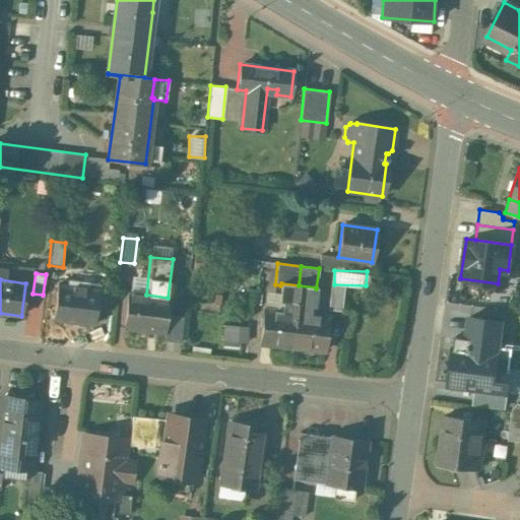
[(299,285),(281,283),(280,285),(278,302),(282,303),(281,311),(296,313),(299,285)]
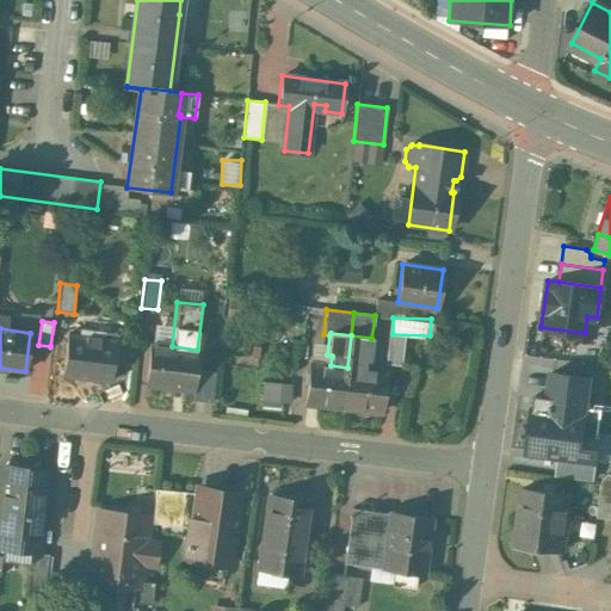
[(115,340),(68,334),(63,375),(109,381),(115,340)]
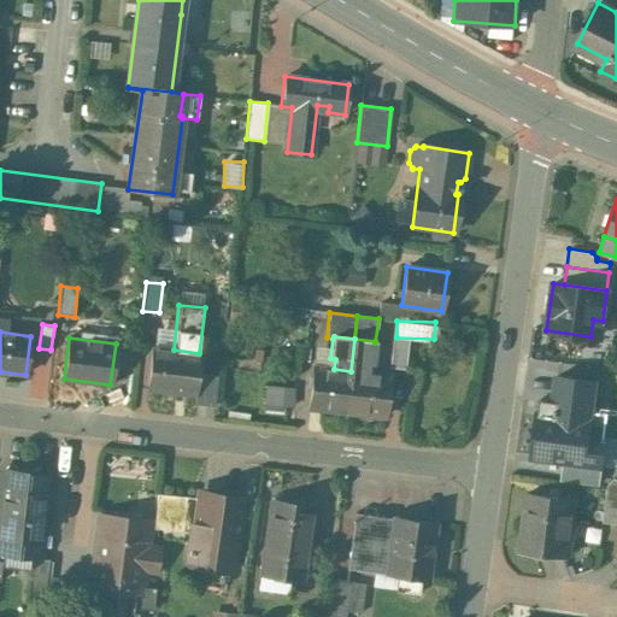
[(375,341),(354,339),(351,371),(366,374),(368,362),(372,363),(375,342),(375,341)]
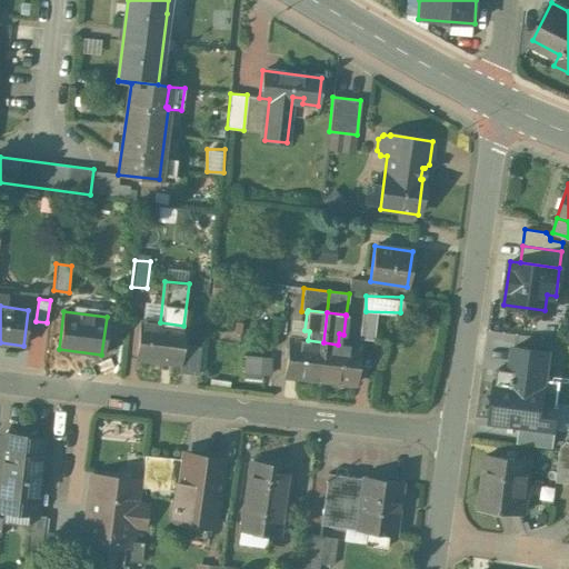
[(377,313),(361,312),(359,339),(373,341),(377,313)]
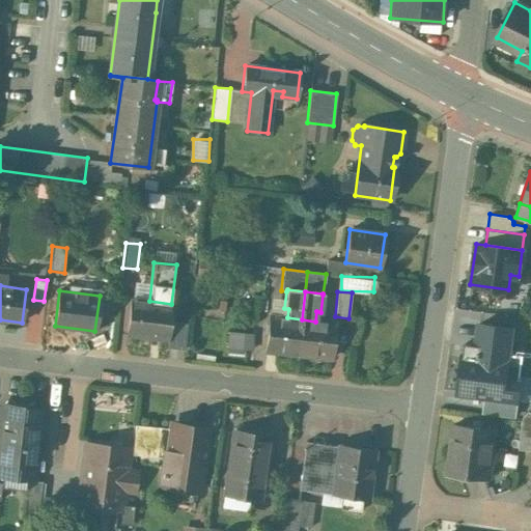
[(149,301),(131,299),(127,335),(167,340),(171,304),(149,301)]
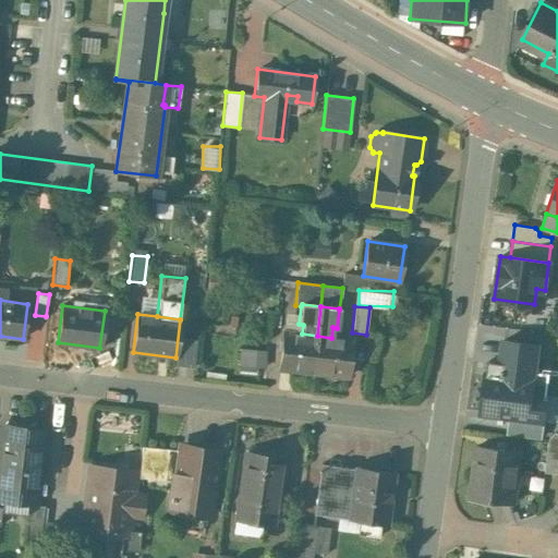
[(302,334),(283,331),(279,368),(312,373),(313,372),(317,336),(302,334)]
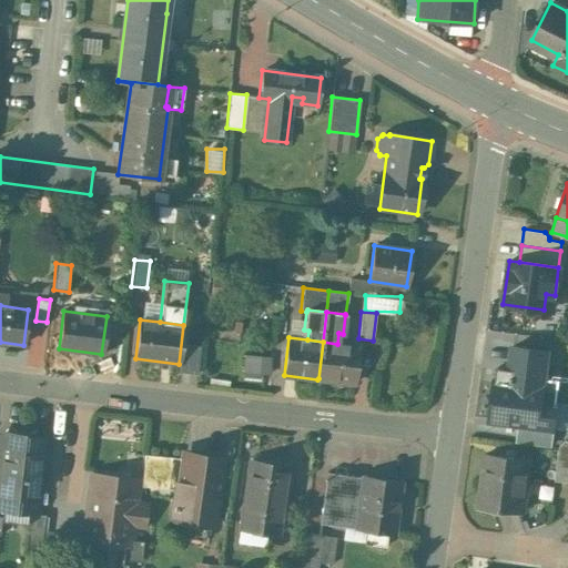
[(199,372),(202,344),(188,342),(183,369),(199,372)]
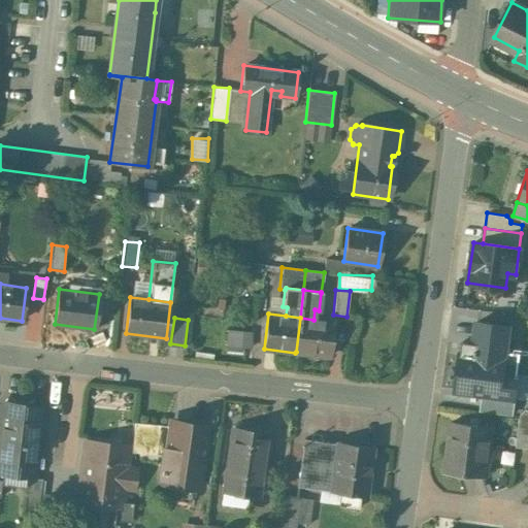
[(314,320),(300,318),(296,352),(327,356),(331,322),(314,320)]
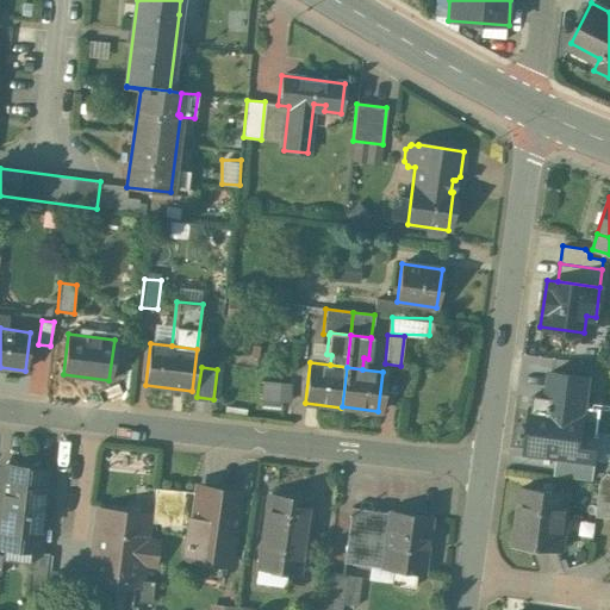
[(586,378),(552,373),(547,402),(583,406),(586,378)]
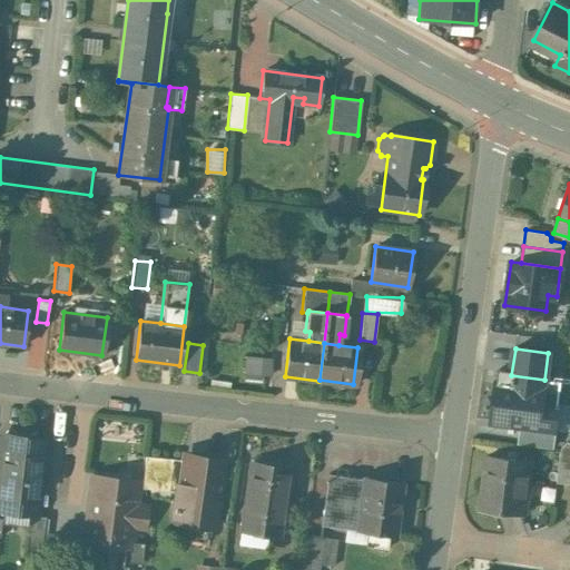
[(245,376),(273,377),(273,355),(245,354),(245,376)]
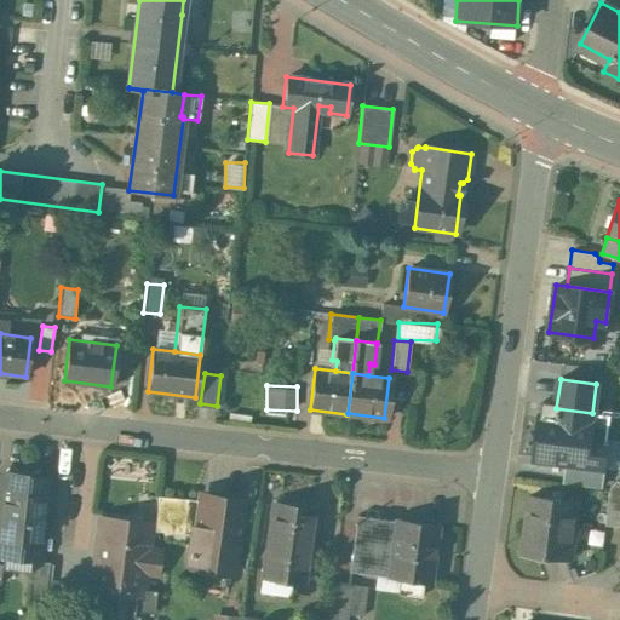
[(592,413),(556,408),(555,418),(591,423),(592,413)]
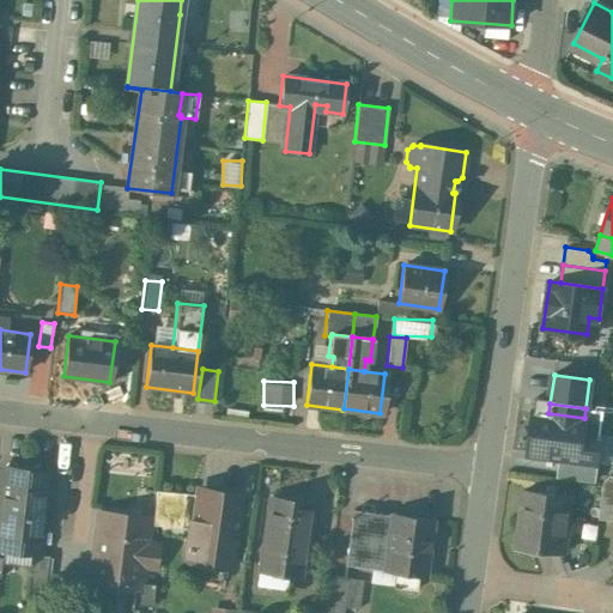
[(548,413),(534,411),(528,454),(560,457),(562,457),(577,460),(578,459),(584,418),(548,413)]
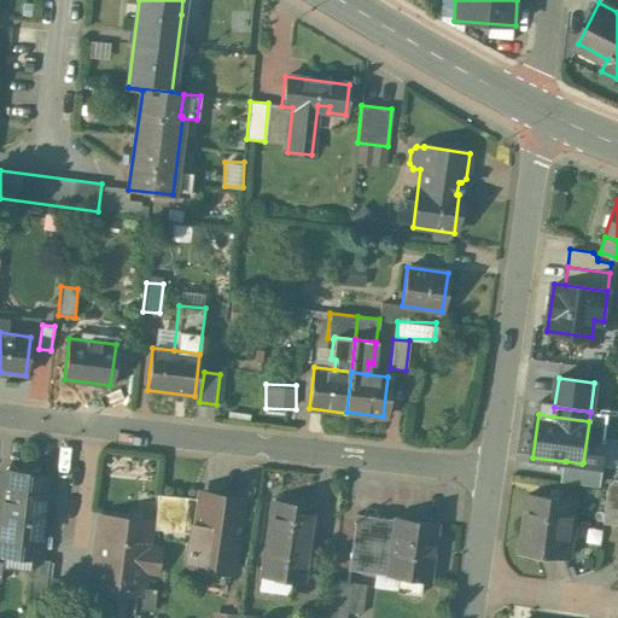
[(601,465),(583,462),(582,464),(566,461),(565,461),(563,481),(599,485),(601,465)]
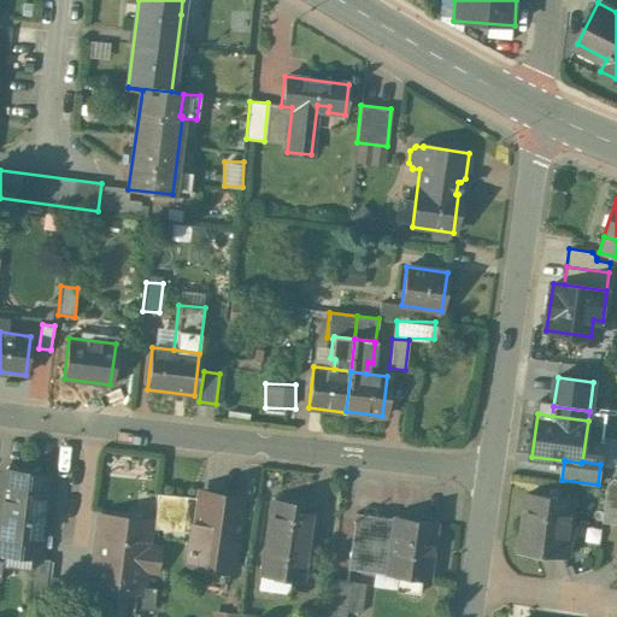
[(47,476),(4,471),(0,507),(0,516),(42,521),(47,476)]
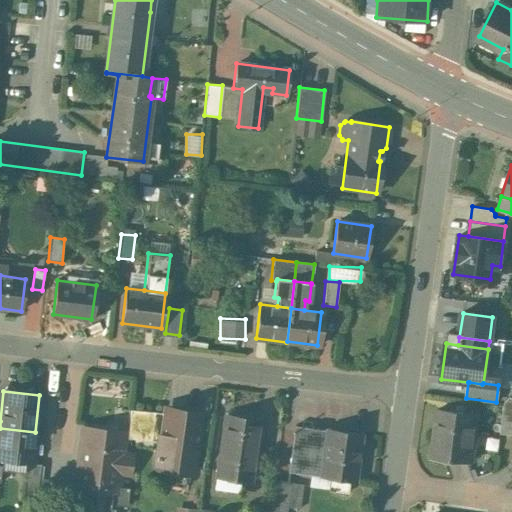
[(511,397),(509,397),(504,403),(500,433),(511,435),(511,397)]
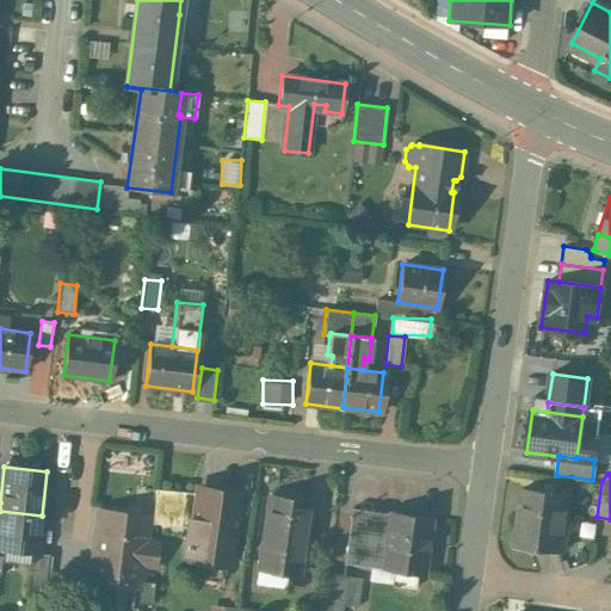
[(235,492),(202,488),(201,499),(190,499),(191,493),(155,489),(153,518),(187,522),(184,551),(197,554),(196,560),(226,563),(235,492)]
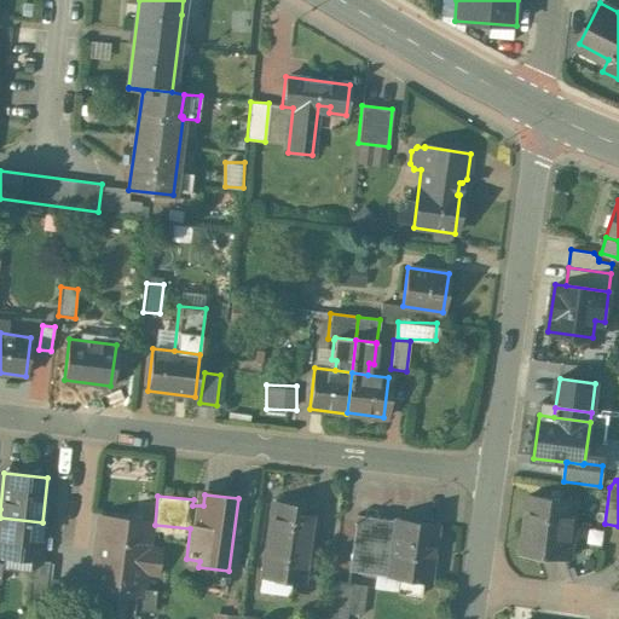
[(576,501),(530,495),(522,554),(548,557),(548,556),(568,559),(574,513),(573,513),(574,502),(576,502),(576,501)]
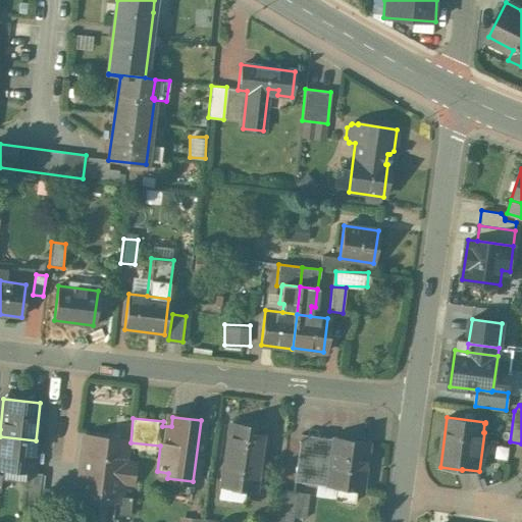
[(264,428),(230,423),(221,485),(255,490),(264,428)]
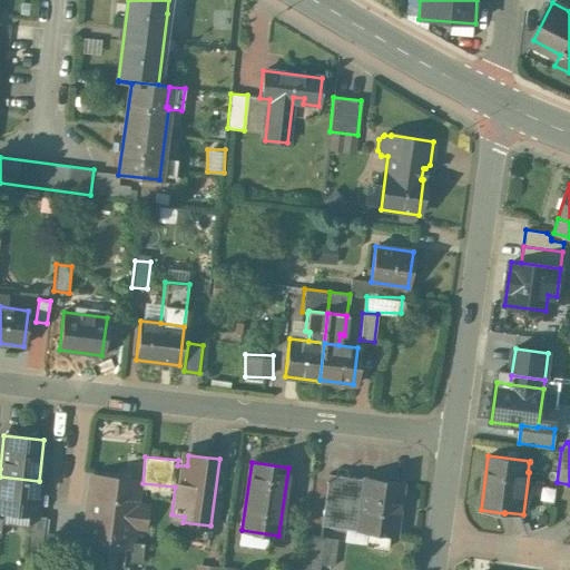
[(363,479),(327,473),(321,524),(346,528),(350,502),(360,503),(363,479)]
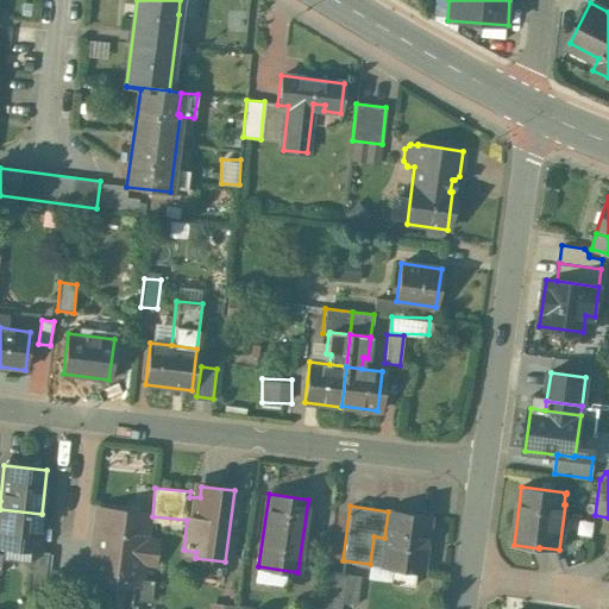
[(42,514),(0,509),(0,540),(2,541),(38,545),(42,514)]
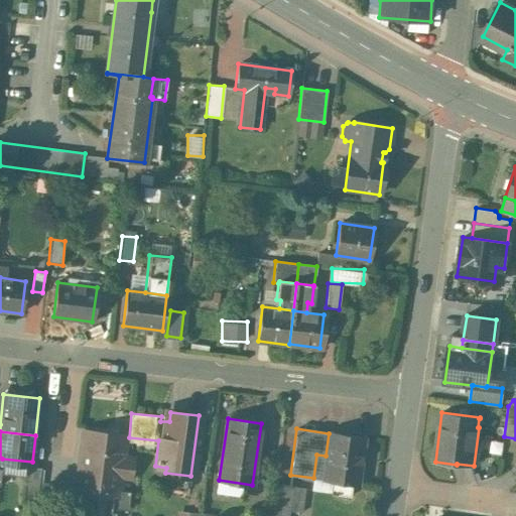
[(125,435),(84,432),(73,515),(115,515),(119,491),(118,491),(120,472),(122,472),(123,461),(122,461),(125,435)]
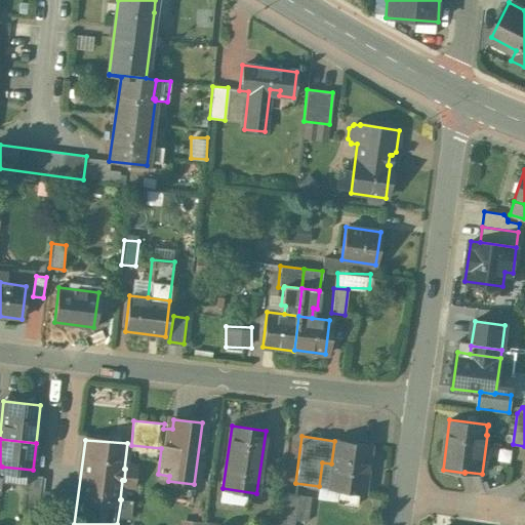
[(370,445),(334,440),(334,441),(331,463),(322,462),(319,486),(338,489),(336,502),(356,505),(358,492),(364,493),(370,445)]
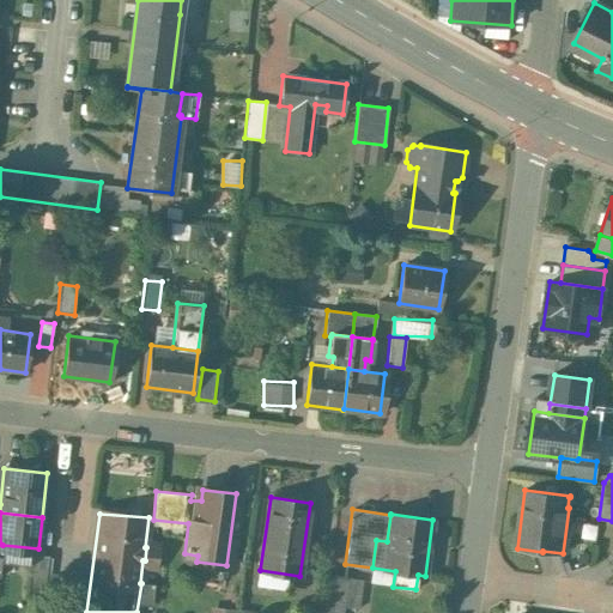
[(48,556),(31,553),(28,596),(43,599),(48,556)]
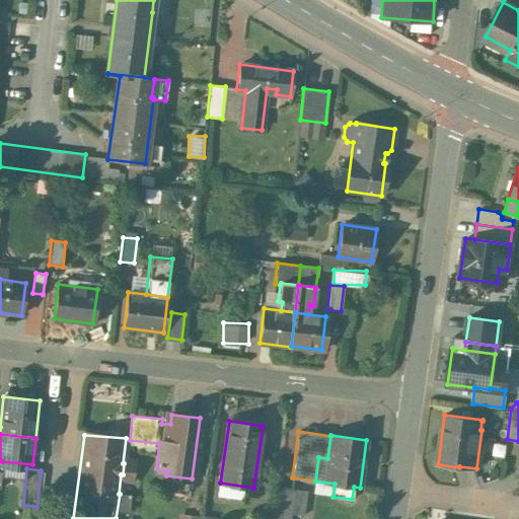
[(274,517),(273,518),(288,518),(293,488),(278,486),(274,517)]
